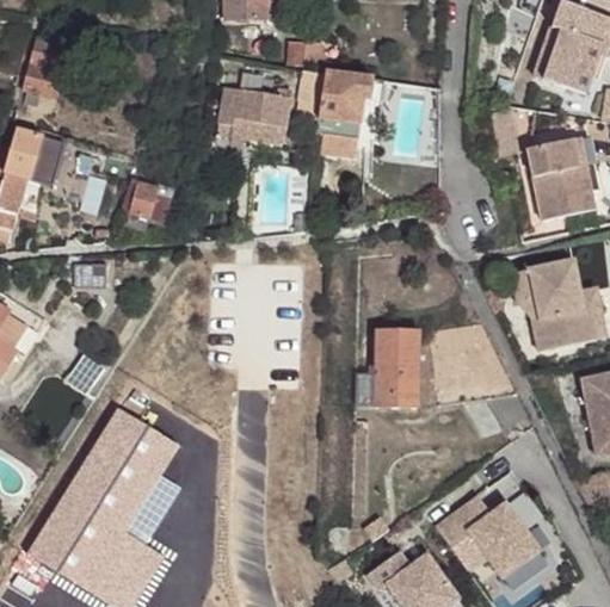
[(222,0),(225,18),(284,17),(282,0),(222,0)]
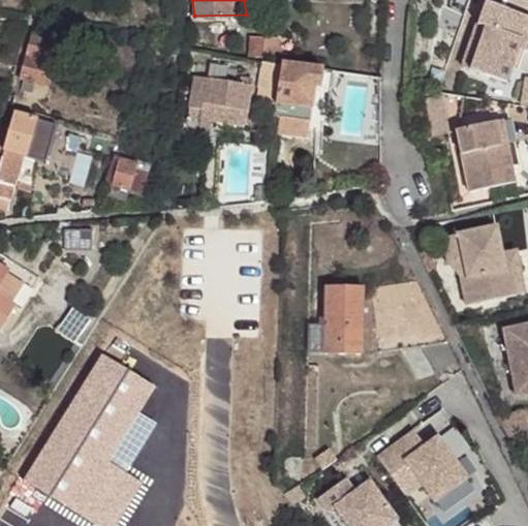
[(505,81),(518,45),(527,16),(485,0),(462,65),(505,81)]
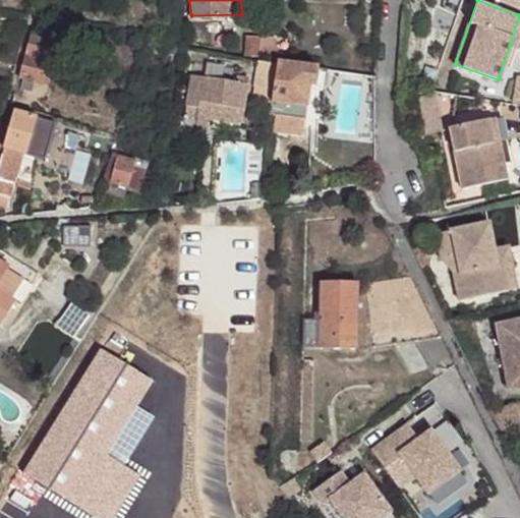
[(519,45),(519,15),(510,45),(519,48),(519,45)]
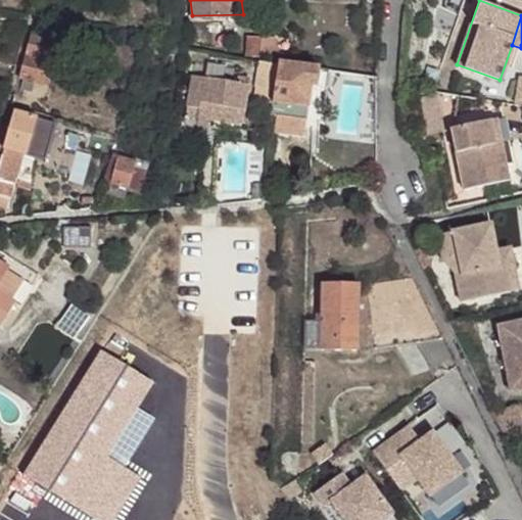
[(52,37),(30,31),(17,76),(22,78),(33,80),(40,82),(52,37)]
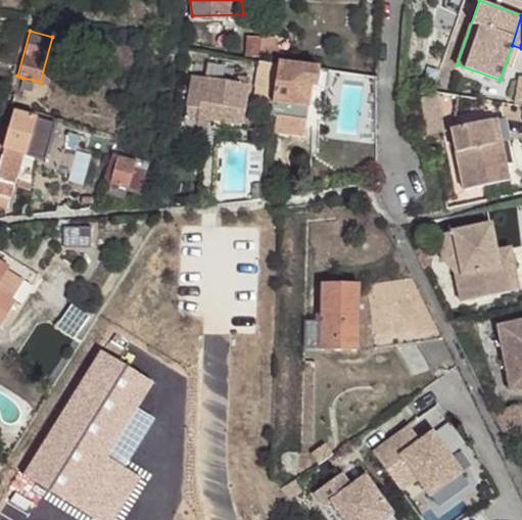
[(275,36),(247,35),(245,54),(274,57),(275,36)]
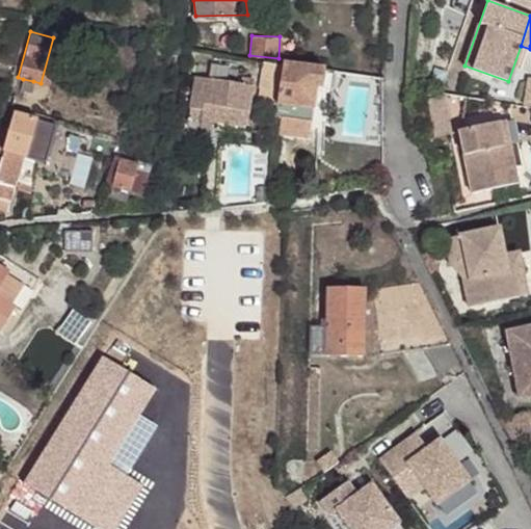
[(164,44),(155,42),(154,50),(175,54),(176,47),(164,44)]
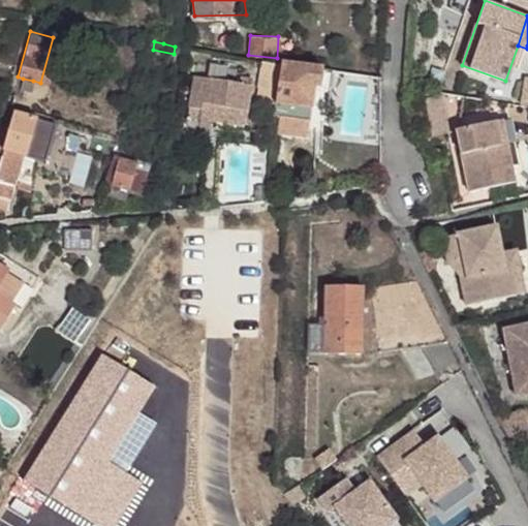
[(280,64),(262,61),(256,99),(275,101),(280,64)]
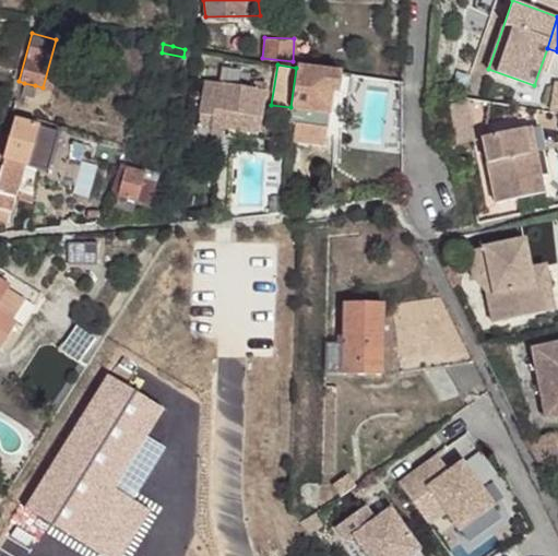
[(339,71),(296,64),(296,68),(291,107),(288,122),(291,122),(325,128),(331,91),(335,92),(339,71)]
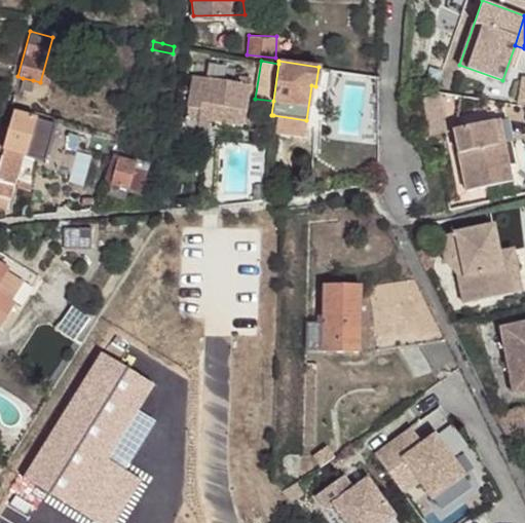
[(306,120),(273,115),(273,118),(272,119),(323,126),(331,68),(319,67),(315,86),(311,85),(306,120)]
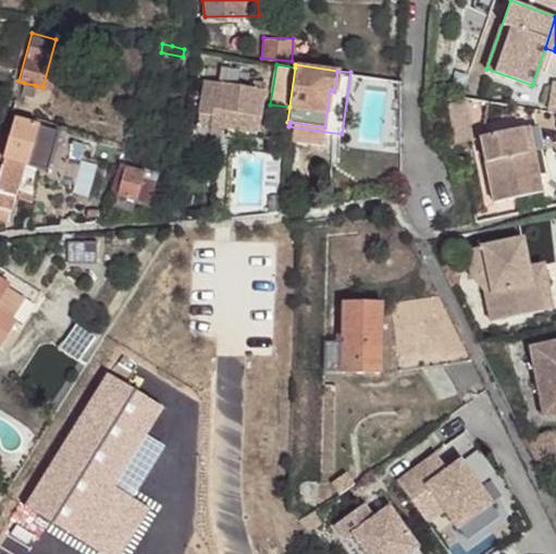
[(251,87),(205,78),(197,120),(256,130),(262,89),(251,87)]
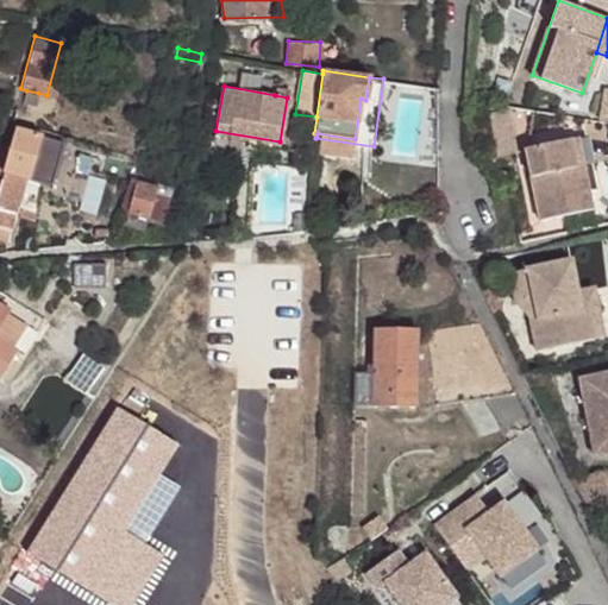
[(276,86),(275,95),(287,98),(288,88),(276,86)]
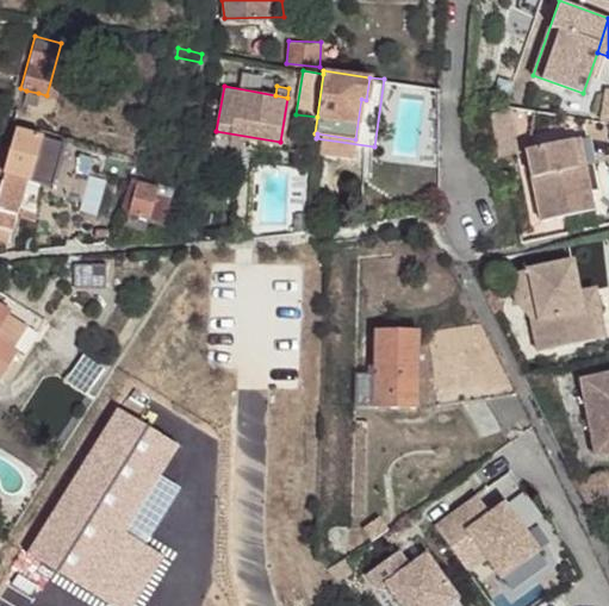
[(598,118),(608,118),(608,87),(601,87),(598,118)]
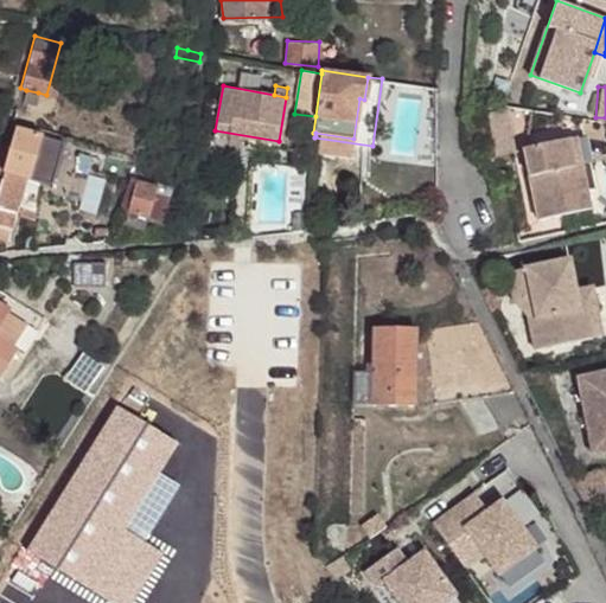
[(26,90),(24,101),(34,103),(38,92),(26,90)]
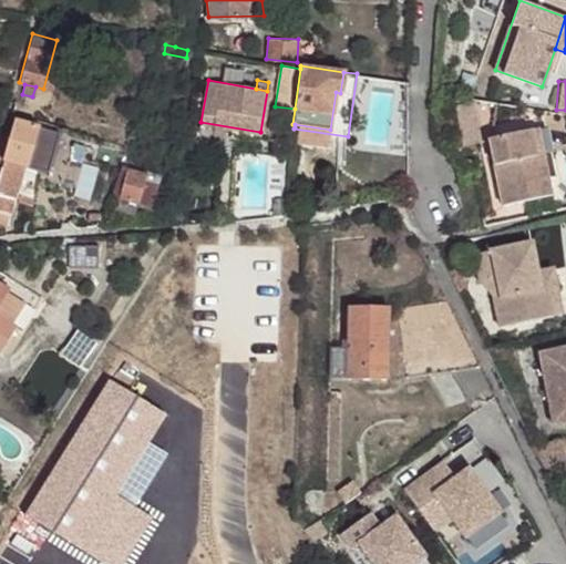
[(454,102),(459,126),(476,123),(473,100),(454,102)]
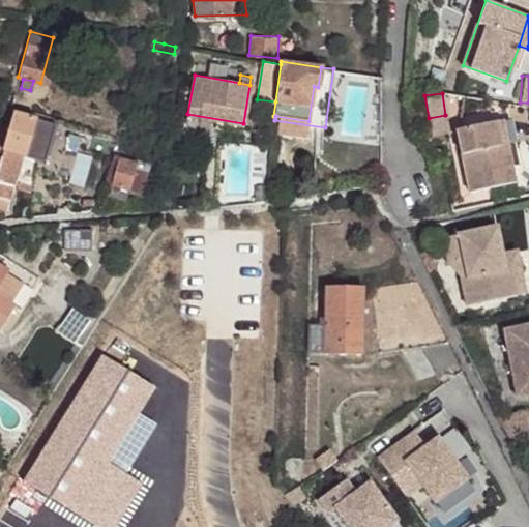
[(31,189),(32,163),(33,157),(34,153),(25,150),(35,117),(15,112),(8,130),(3,152),(0,160),(0,204),(2,199),(2,198),(10,200),(13,185),(17,176),(21,177),(18,186),(31,189)]
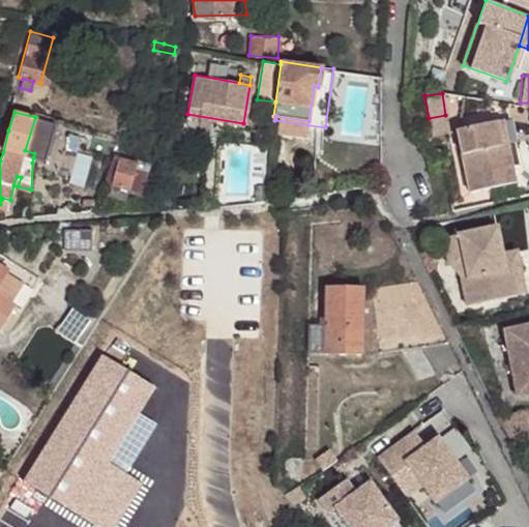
[(432,135),(448,132),(445,115),(429,118),(432,135)]
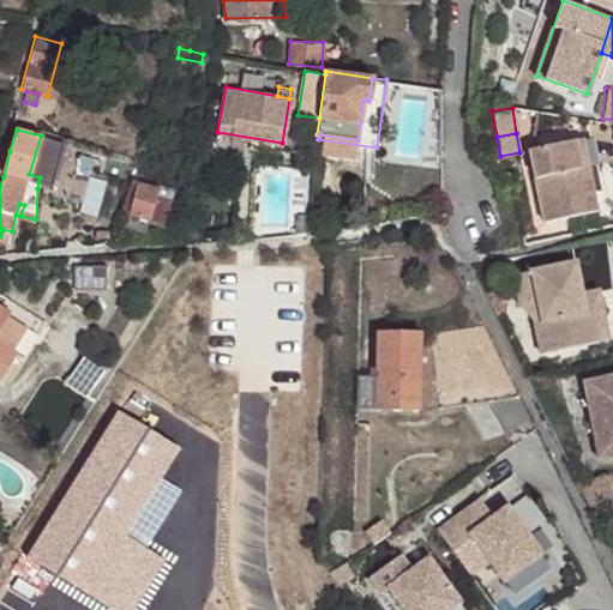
[(60,142),(41,136),(29,174),(40,177),(38,182),(47,185),(60,142)]
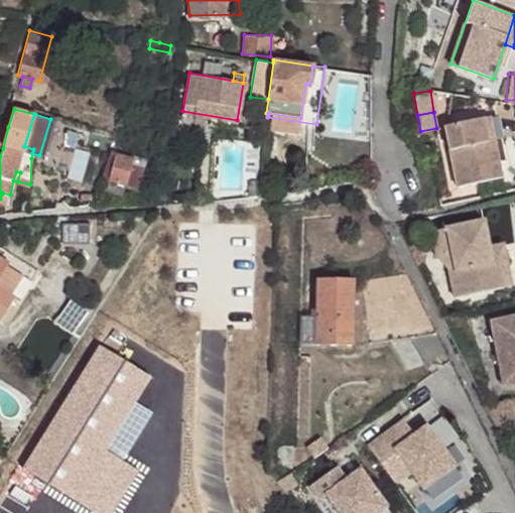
[(497,115),(483,118),(487,139),(493,138),(498,162),(505,161),(497,115)]
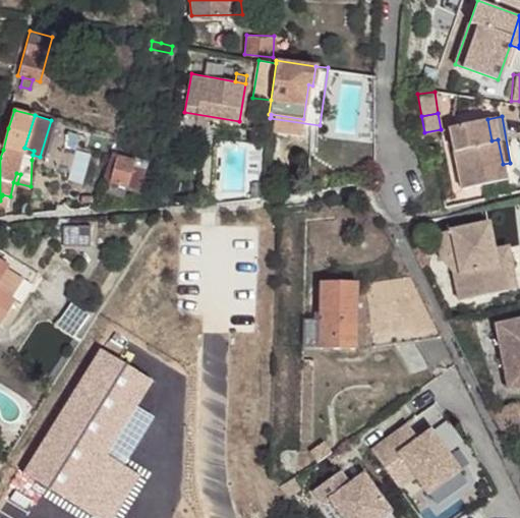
[(487,119),(449,126),(461,187),(505,179),(503,164),(498,139),(492,140),(487,119)]
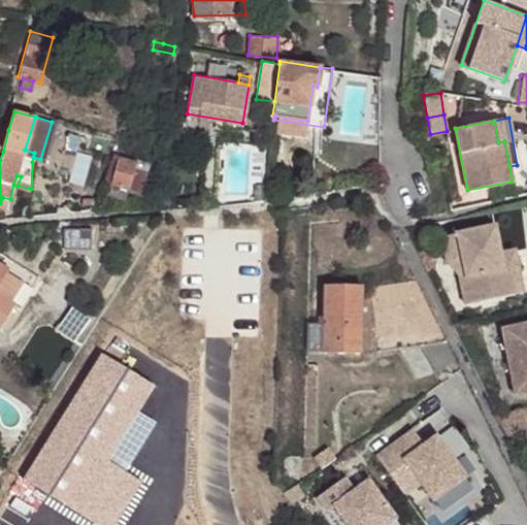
[(8,130),(4,128),(0,139),(0,151),(3,152),(8,130)]
